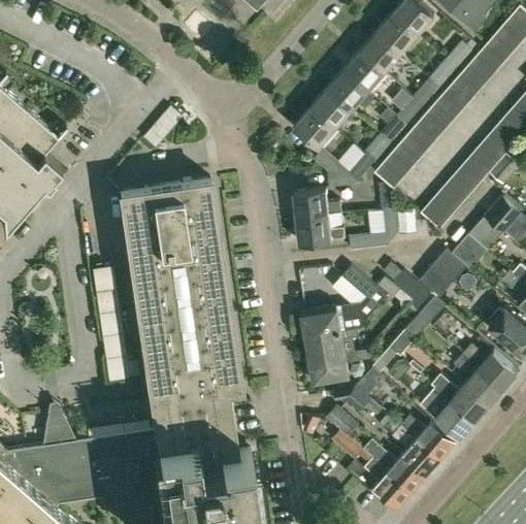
[(240,0),(254,11),(263,0),(240,0)]
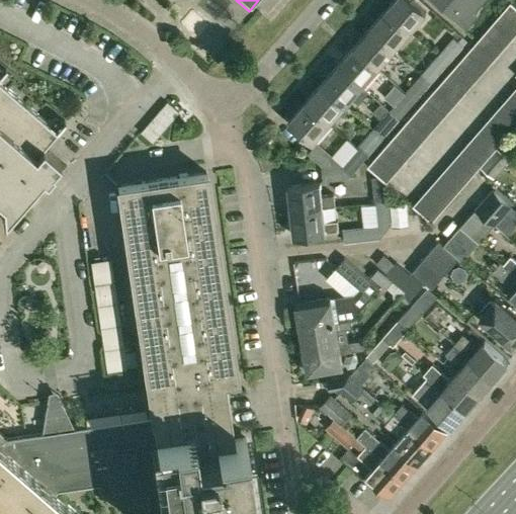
[(406,0),(395,0),(382,14),(407,35),(424,16),(406,0)]
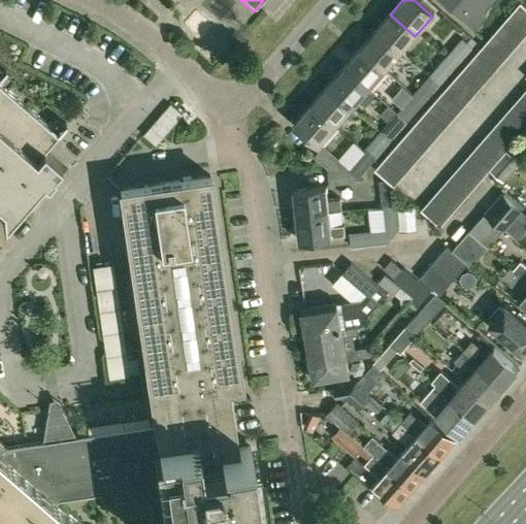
[(481,10),(489,0),(442,0),(474,28),(486,14),(481,10)]
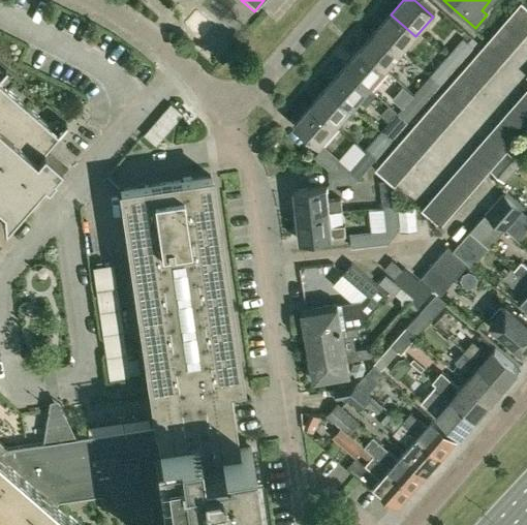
[(526,17),(517,8),(451,84),(470,100),(526,33),(526,17)]
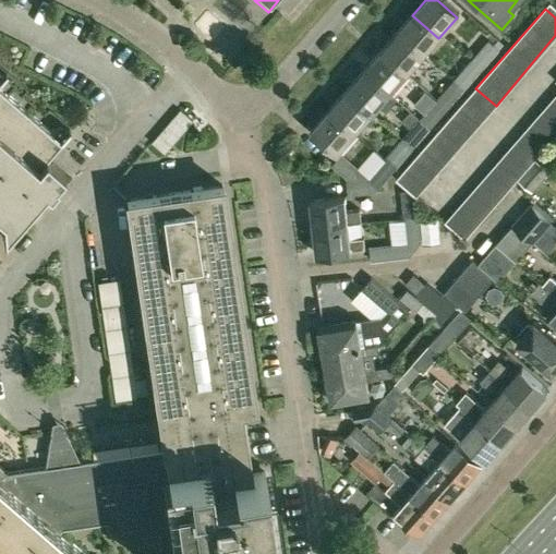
[(412,15),(396,35),(422,58),(438,38),(412,15)]
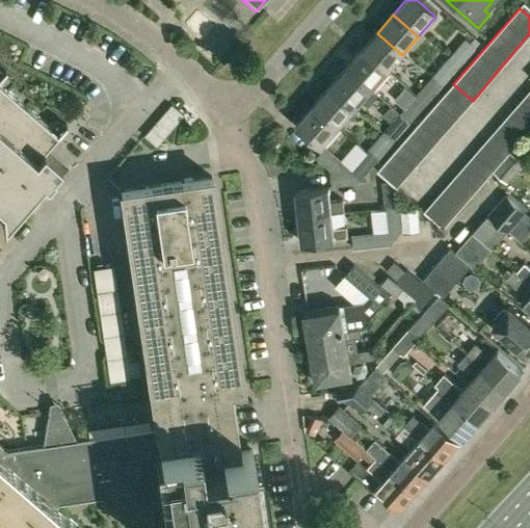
[(377,33),(361,52),(386,74),(402,55),(377,33)]
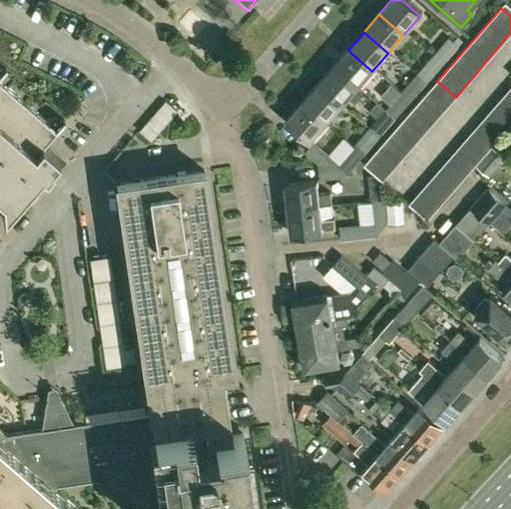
[(430,58),(441,67),(457,48),(447,39),(430,58)]
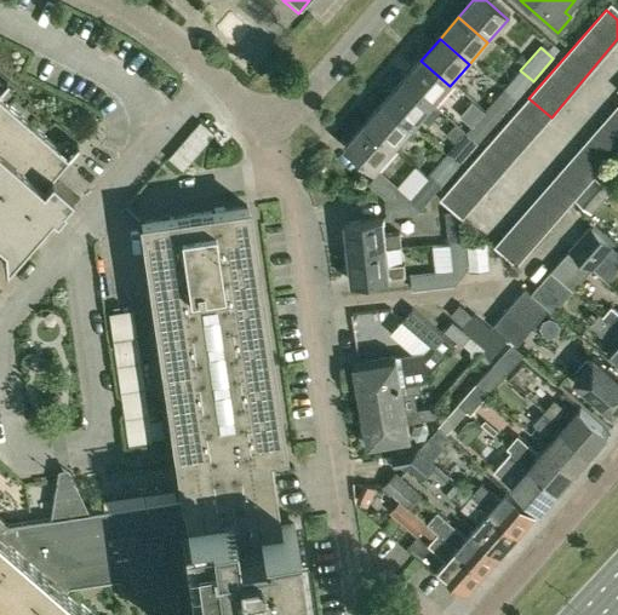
[(421,61),(401,81),(430,108),(450,86),(421,61)]
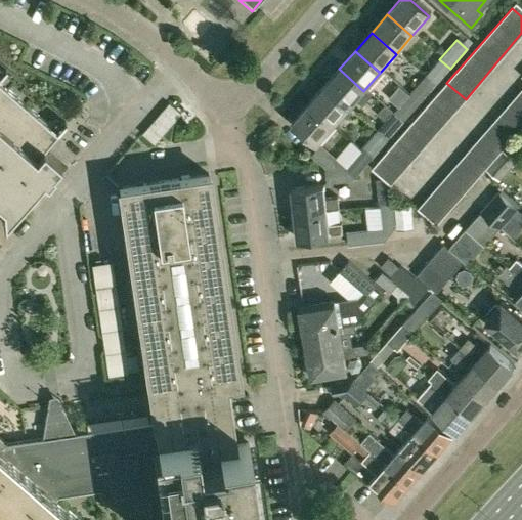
[(434,87),(450,69),(439,59),(424,78),(434,87)]
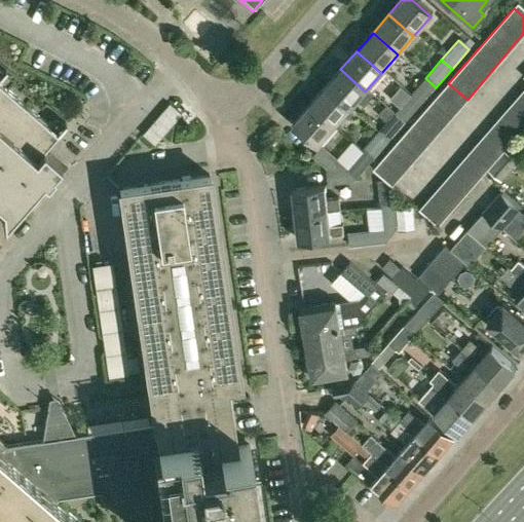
[(340,69),(325,88),(348,110),(365,91),(340,69)]
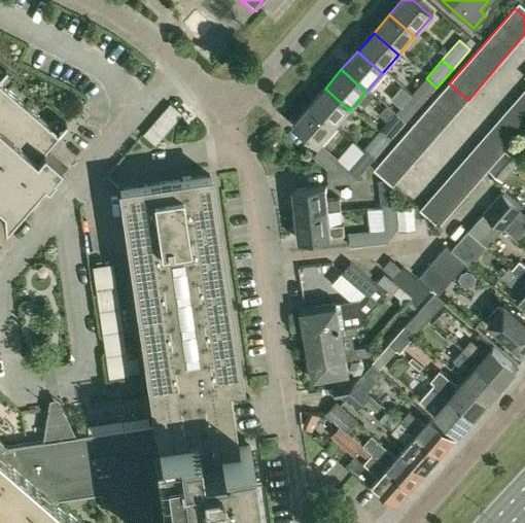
[(421,106),(436,88),(426,78),(410,97),(421,106)]
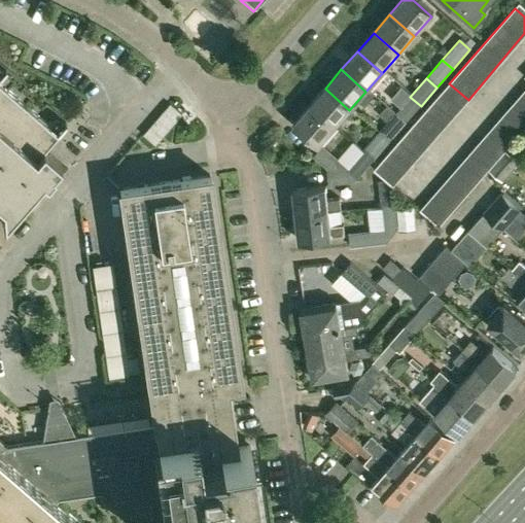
[(449,83),(440,95),(459,110),(468,100),(449,83)]
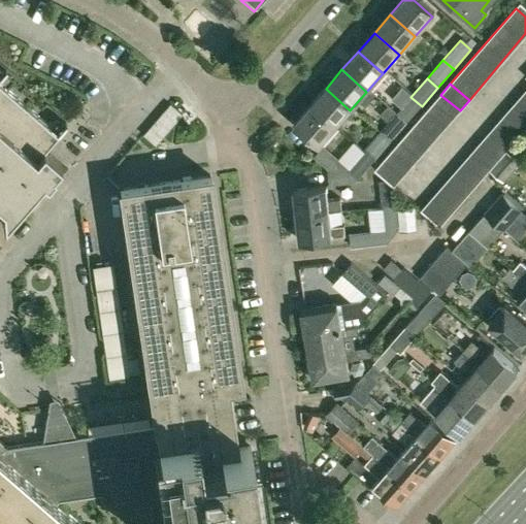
[(0,210),(2,227),(0,228),(1,229),(40,184),(44,188),(54,176),(52,175),(59,167),(42,152),(56,136),(0,88),(0,523),(258,523),(249,451),(235,452),(227,390),(239,388),(208,178),(119,192),(118,192),(145,380),(153,428),(65,441),(62,427),(48,429),(47,429),(50,444),(4,450),(0,447),(0,210)]
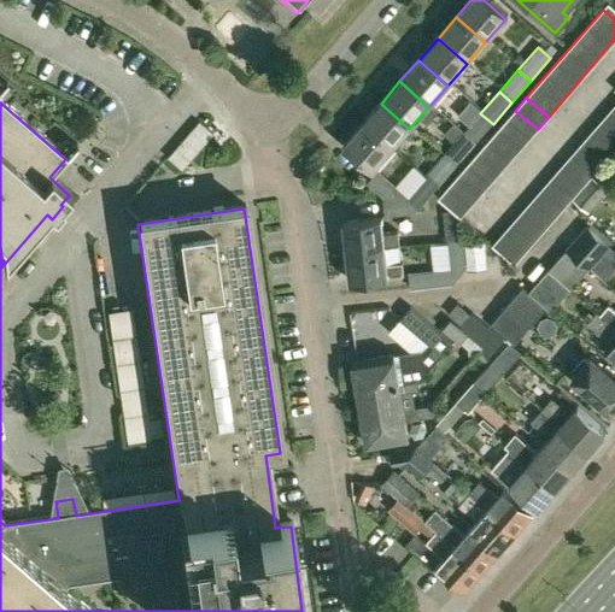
[(381,104),(362,125),(391,151),(409,129),(381,104)]
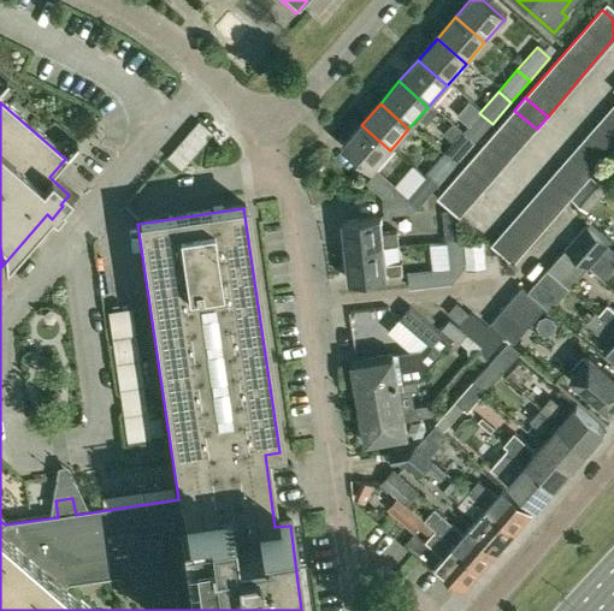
[(514,111),(436,201),(450,214),(456,220),(458,220),(537,129),(514,111)]
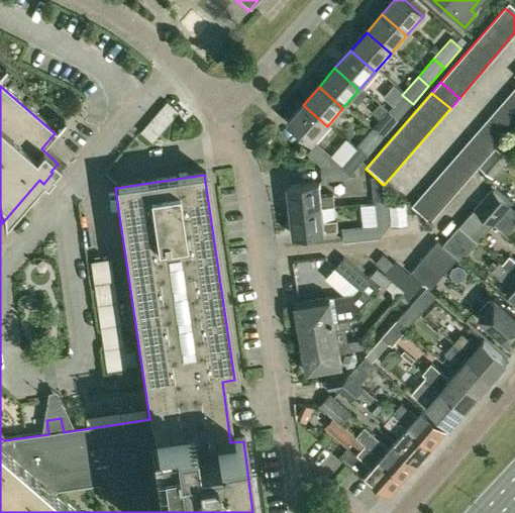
[(397,123),(413,104),(402,95),(386,113),(397,123)]
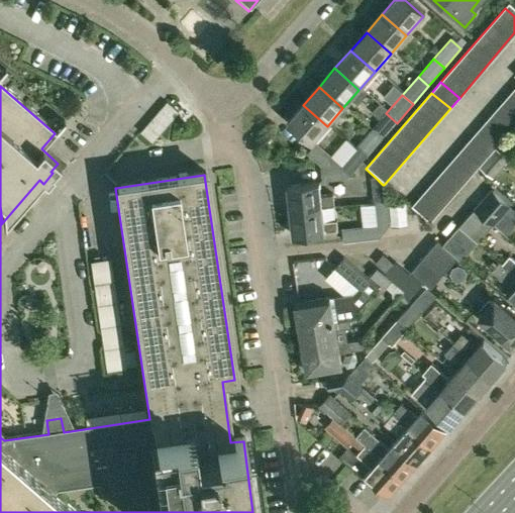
[(165,105),(137,135),(149,145),(177,115),(165,105)]
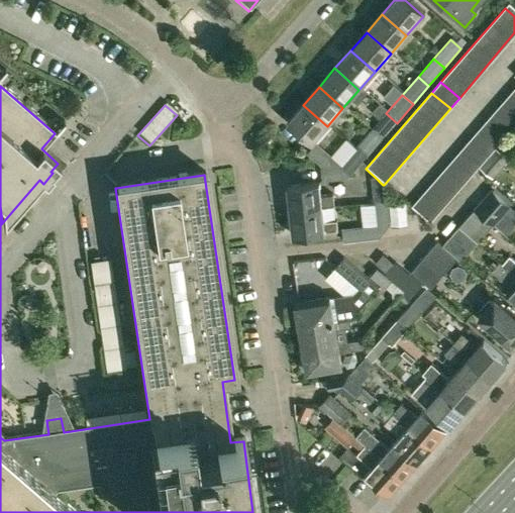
[(303,105),(287,123),(311,144),(327,126),(303,105)]
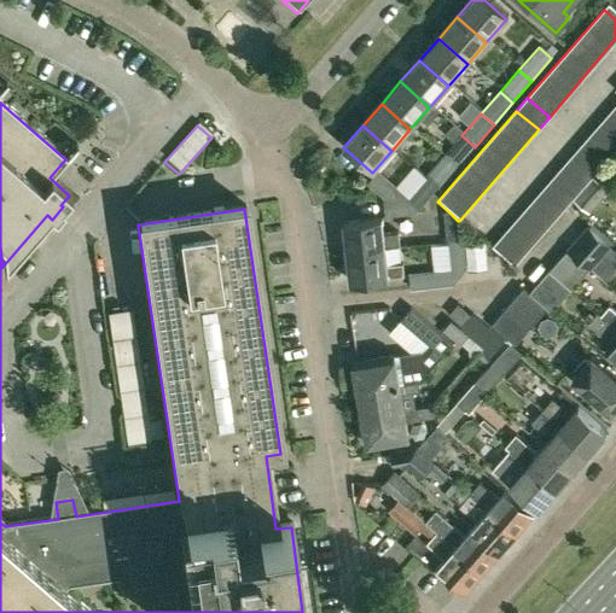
[(455,169),(475,147),(462,135),(442,158),(455,169)]
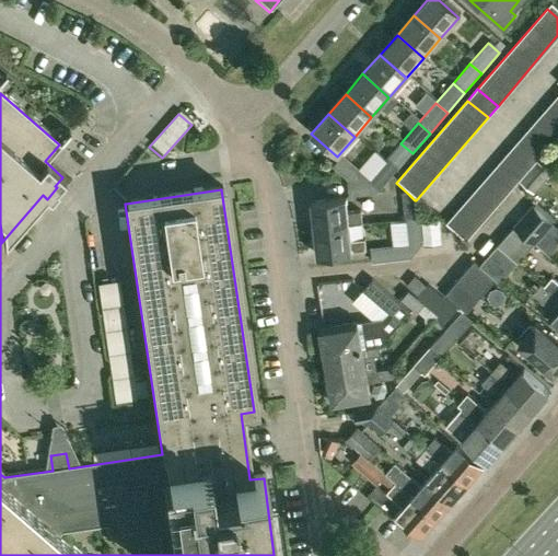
[(395,173),(413,153),(400,143),(384,163),(395,173)]
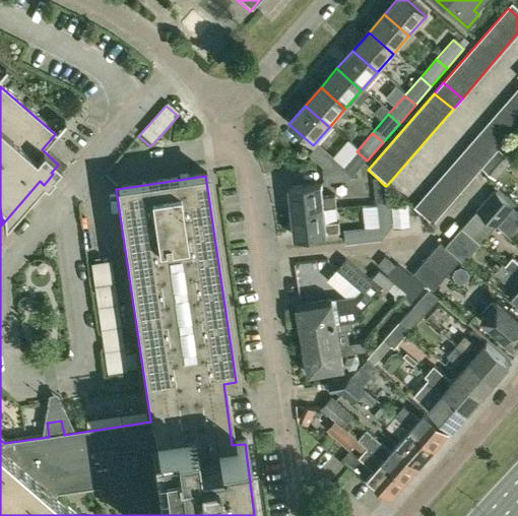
[(367,160),(357,151),(342,167),(317,145),(308,155),(325,171),(342,170),(351,178),(367,160)]
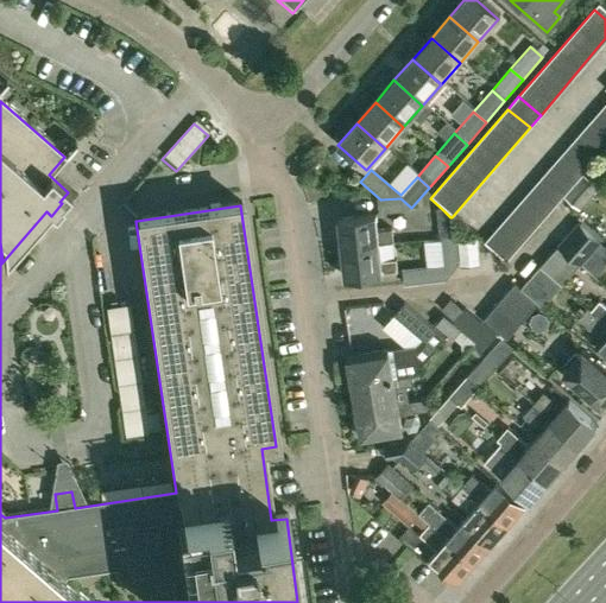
[(581,177),(562,200),(576,211),(595,190),(581,177)]
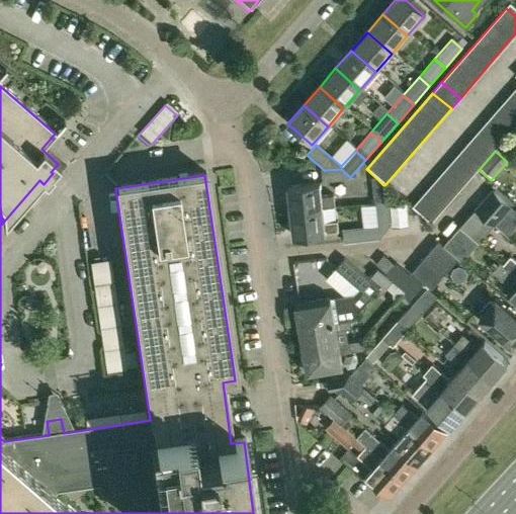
[(345,183),(350,177),(341,169),(324,170),(321,170),(322,185),(345,183)]
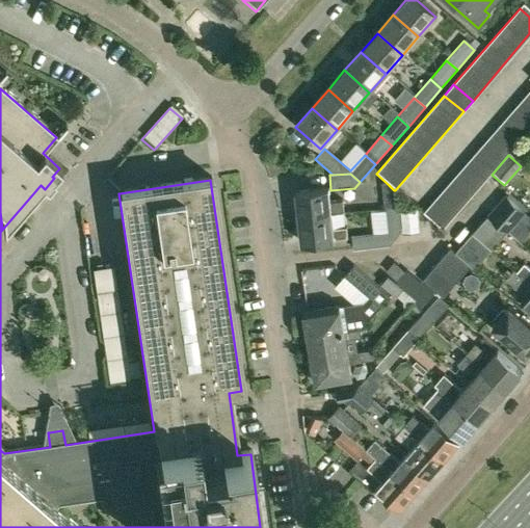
[(396,210),(394,190),(389,185),(378,186),(381,211),(396,210)]
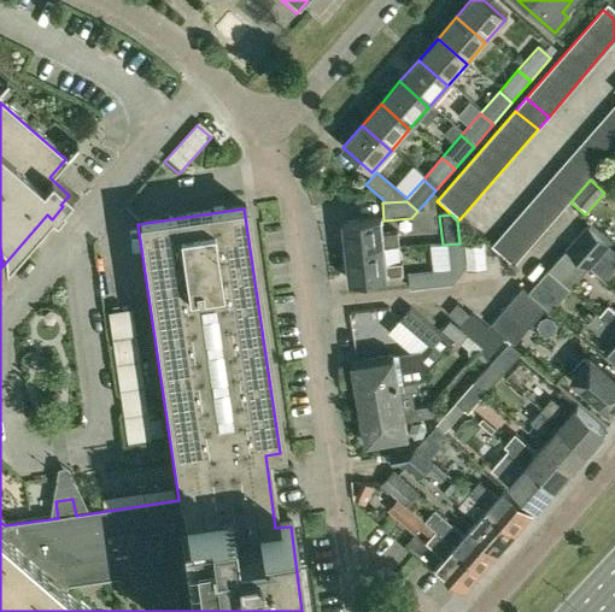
[(380,221),(341,225),(344,254),(382,251),(398,249),(397,235),(381,237),(380,221)]
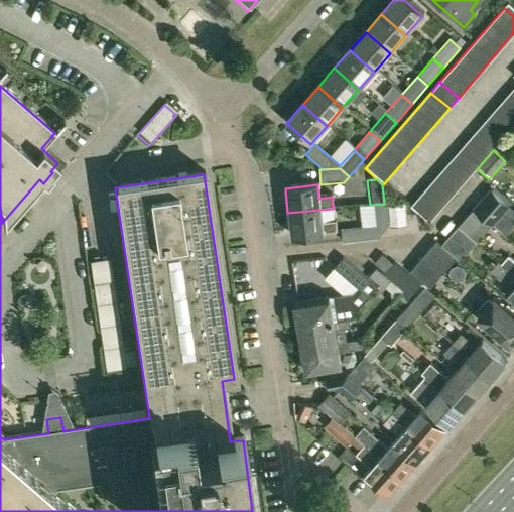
[(471,212),(489,228),(506,209),(487,193),(471,212)]
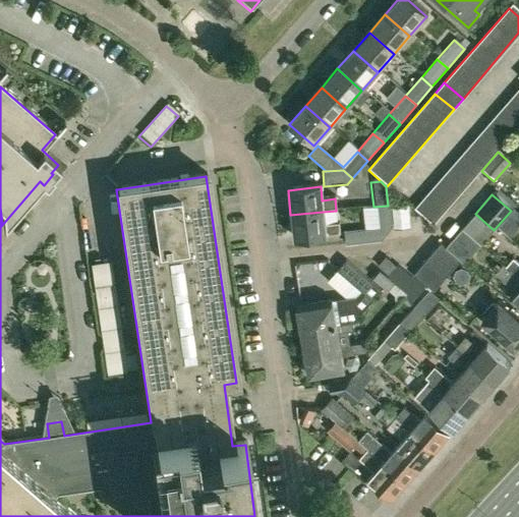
[(391,230),(389,208),(388,206),(373,207),(377,231),(342,235),(344,247),(380,243),(391,230)]
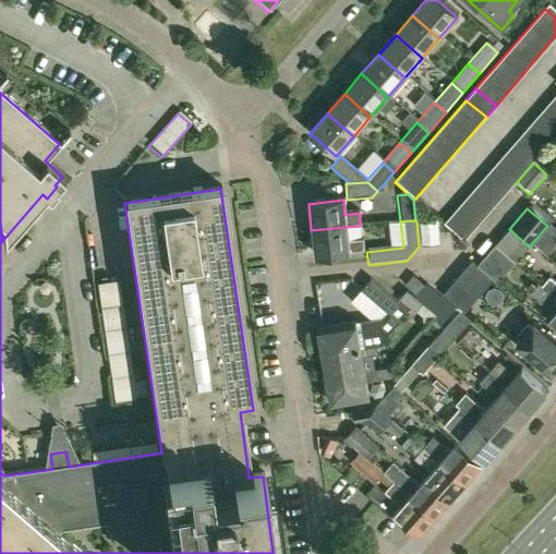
[(417,223),(419,247),(436,244),(433,221),(417,223)]
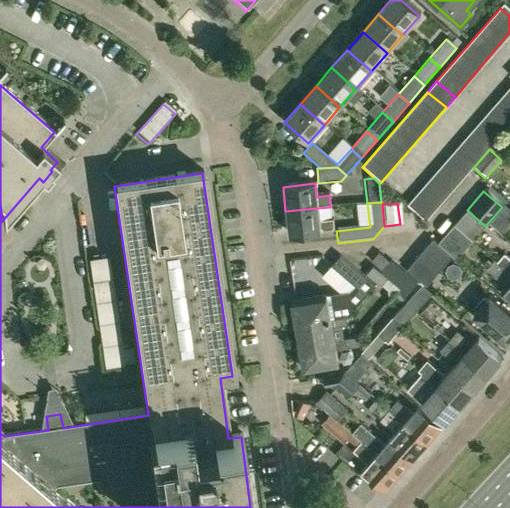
[(317,208),(285,211),(288,236),(333,232),(332,222),(319,223),(317,208)]
